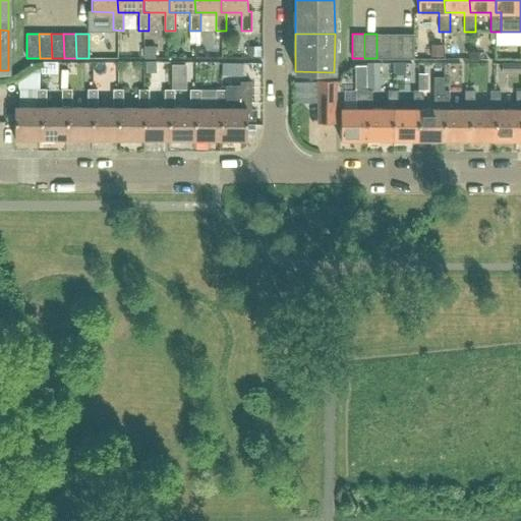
[(377,34),(377,58),(389,58),(389,34),(377,34)]
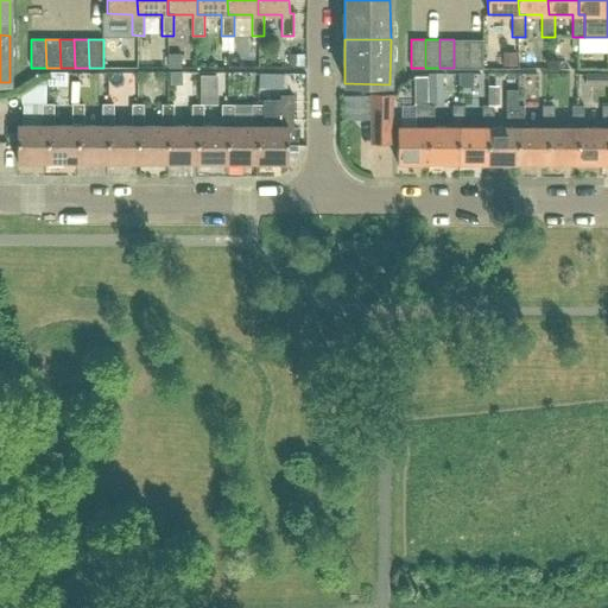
[(454,68),(468,68),(468,39),(454,39),(454,68)]
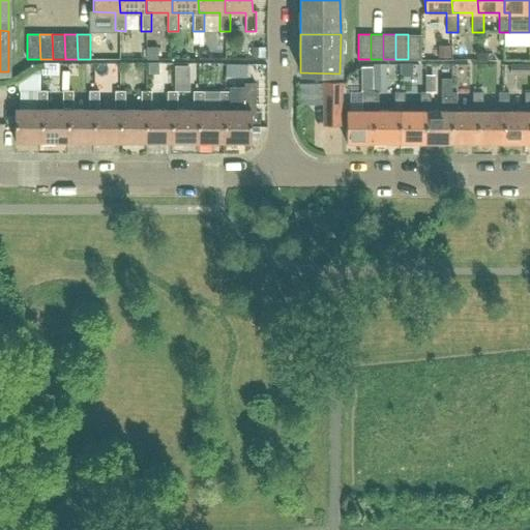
[(408,34),(408,59),(420,59),(420,34),(408,34)]
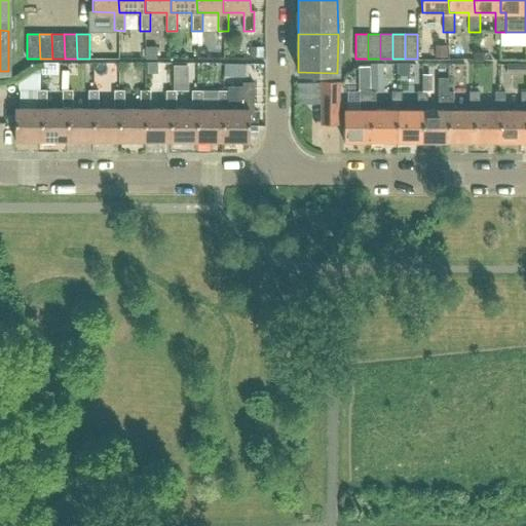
[(40,89),(41,67),(15,80),(21,90),(21,102),(36,102),(36,89),(40,89)]
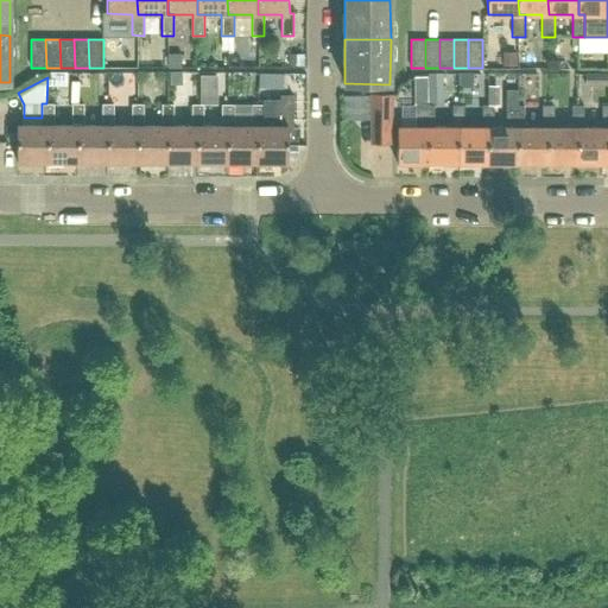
[(488,127),(488,164),(518,164),(518,127),(524,127),(524,106),(518,106),(518,89),(506,89),(506,127),(493,127),(488,127)]
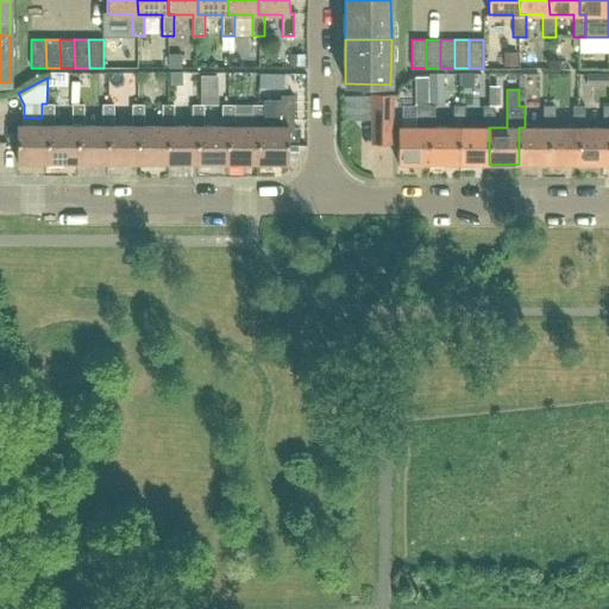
[(289,163),(289,127),(294,127),(294,95),(282,95),(282,100),(264,100),(264,105),(265,105),(264,126),(258,126),(258,163),(289,163)]
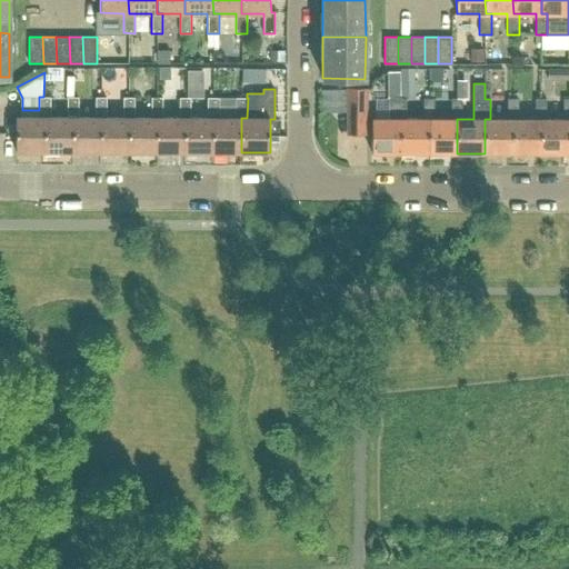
[(348,90),(348,135),(366,135),(366,90),(348,90)]
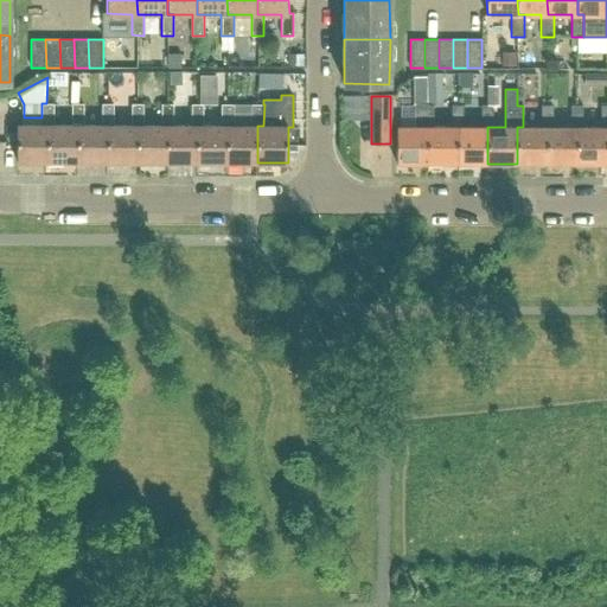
[(49,126),(55,126),(55,104),(43,104),(43,126),(18,126),(17,161),(48,163),(49,126)]
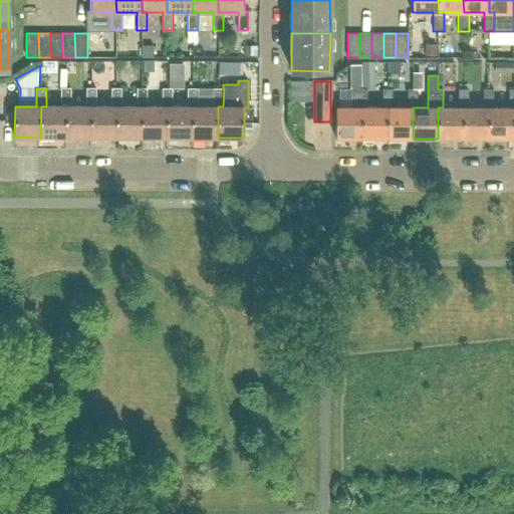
[(41,106),(40,138),(66,138),(66,106),(71,106),(71,88),(61,88),(61,106),(46,106),(41,106)]
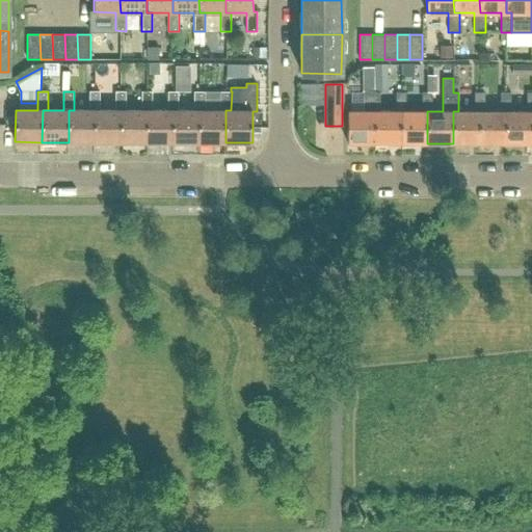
[(69,110),(69,142),(95,142),(95,109),(100,110),(100,91),(89,91),(89,110),(74,110),(69,110)]
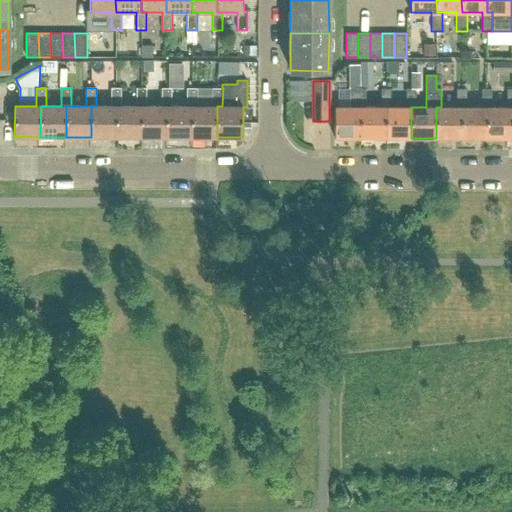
[(91,105),(91,137),(116,137),(116,106),(121,106),(121,88),(111,88),(111,106),(96,106),(91,105)]
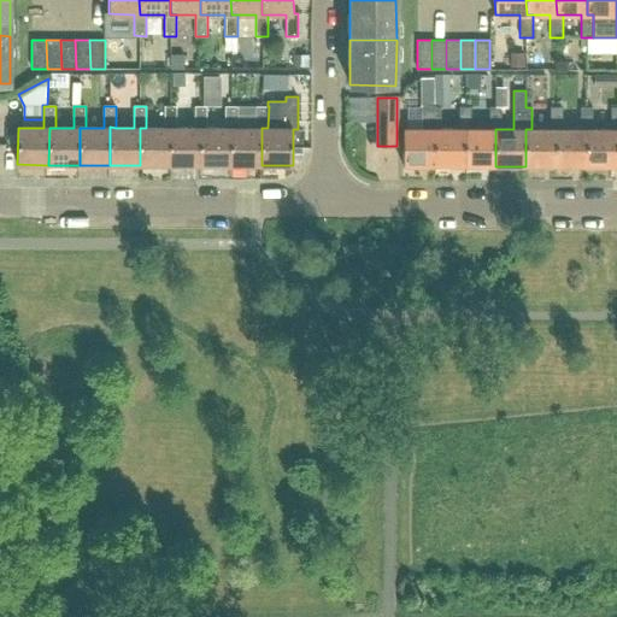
[(140,128),(140,165),(170,165),(170,128),(176,128),(176,106),(164,106),(164,128),(146,128),(140,128)]
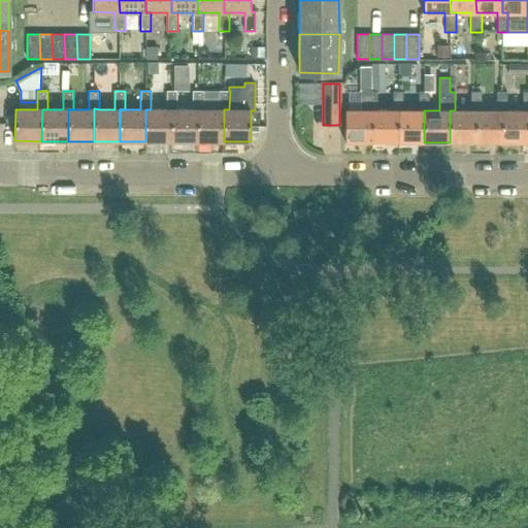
[(145,109),(145,141),(172,141),(172,109),(177,109),(177,91),(167,91),(166,109),(151,109),(145,109)]
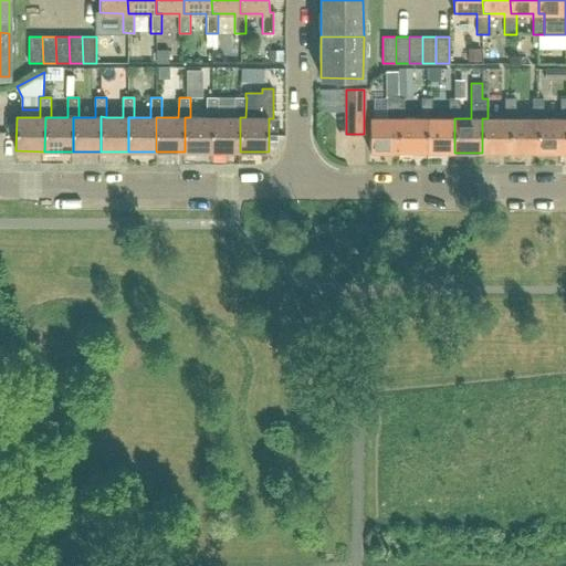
[(185,117),(185,152),(212,152),(212,117),(218,117),(218,97),(207,97),(207,117),(190,117),(185,117)]
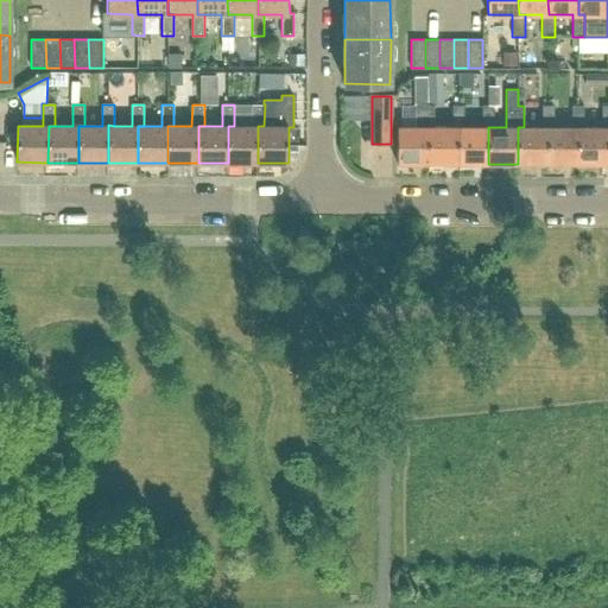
[(228,126),(228,163),(258,163),(258,126),(264,126),(265,105),(264,105),(252,105),(252,126),(234,126),(228,126)]
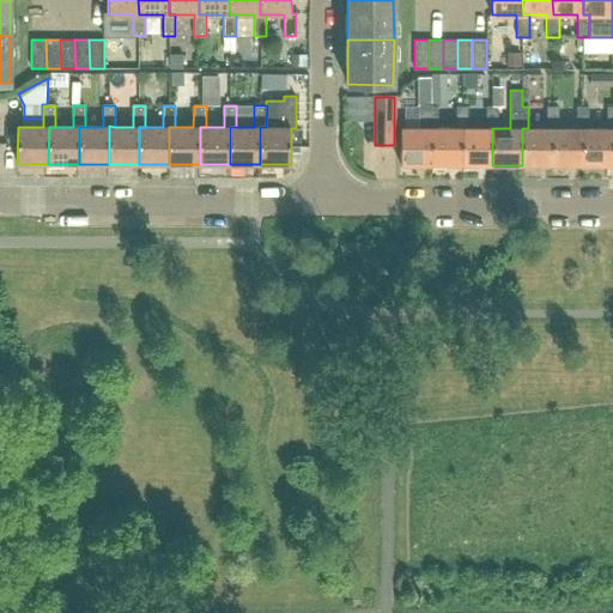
[(455,128),(437,128),(432,128),(432,165),(462,165),(462,128),(467,128),(467,105),(455,105),(455,128)]
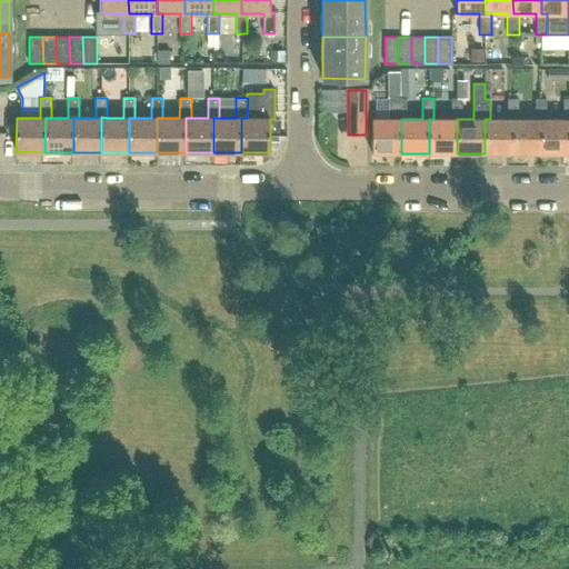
[(507,119),(490,119),(485,119),(485,153),(512,153),(512,119),(518,119),(518,98),(507,98),(507,119)]
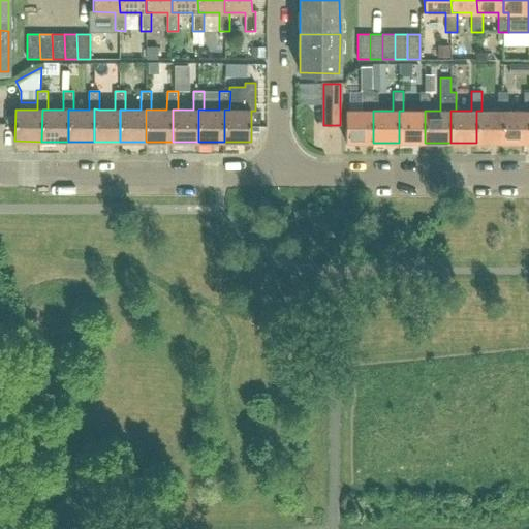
[(528,111),(528,110),(528,91),(523,92),(523,111),(508,111),(502,111),(502,143),(528,143),(528,111)]
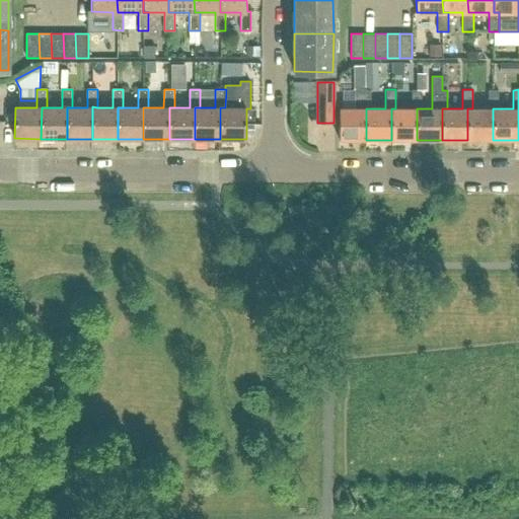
[(366,108),(370,108),(370,90),(355,90),(355,107),(339,108),(339,140),(366,140),(366,108)]
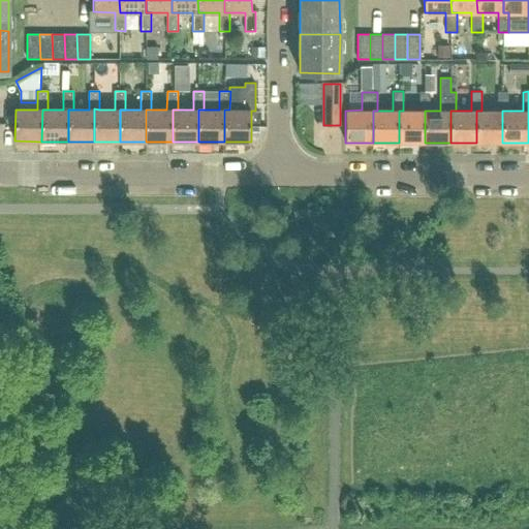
[(425,111),(429,111),(429,92),(419,92),(419,111),(403,111),(399,111),(399,143),(425,143),(425,111)]
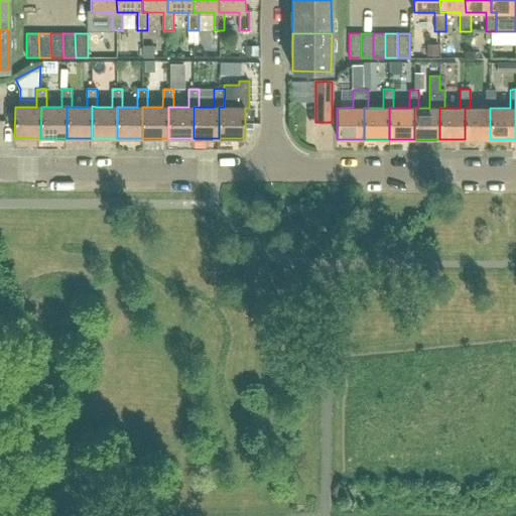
[(490,108),(496,108),(496,90),(485,90),(485,108),(470,108),(465,108),(465,139),(490,139),(490,108)]
